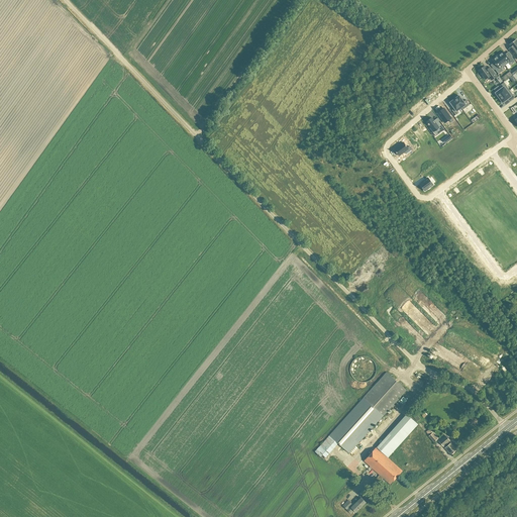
[(509,63),(511,65),(515,62),(511,57),(509,59),(504,52),(501,54),(498,56),(505,66),(509,63)]
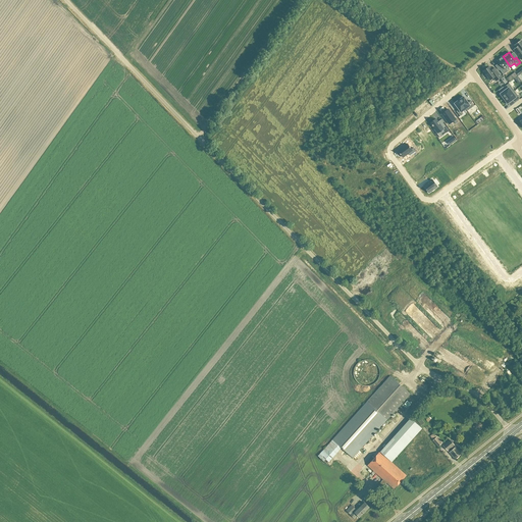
[(510,66),(503,56),(500,58),(501,59),(498,61),(503,67),(500,69),(504,74),(508,71),(507,68),(510,66)]
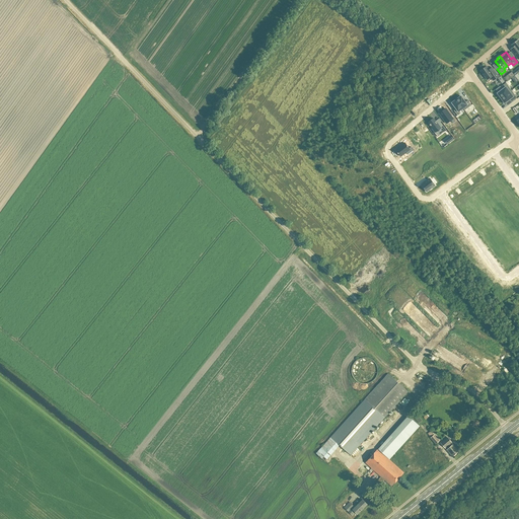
[(492,68),(490,70),(487,66),(480,71),(488,80),(491,77),(494,80),(499,77),(492,68)]
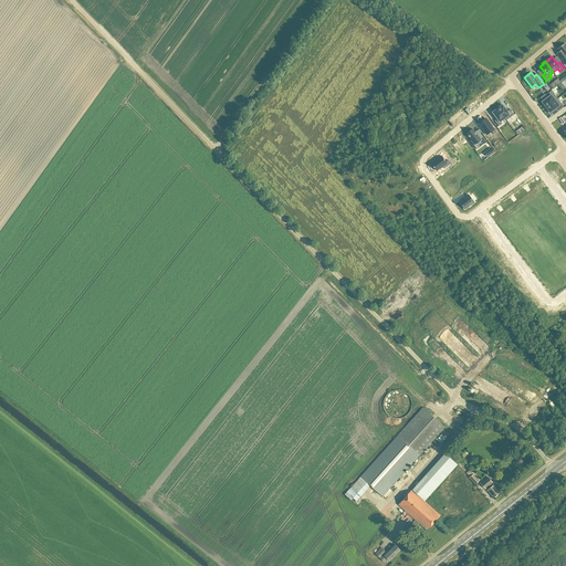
[(545,105),(546,107),(558,98),(552,91),(545,95),(547,97),(542,103),(544,105),(545,105)]
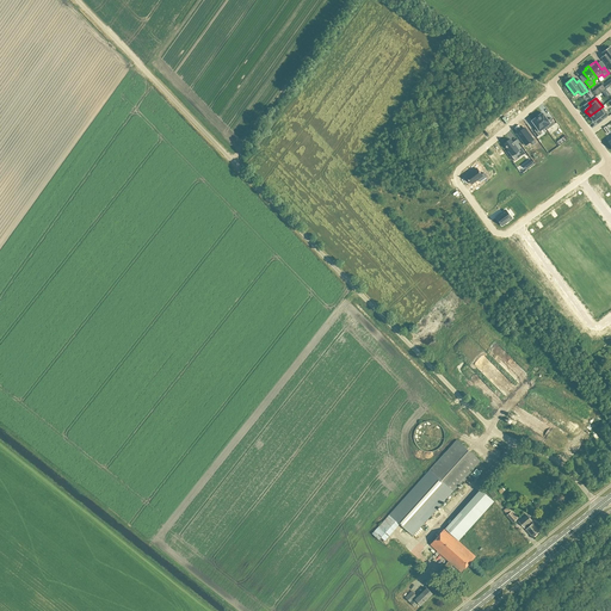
[(603,106),(590,116),(592,118),(591,118),(593,122),(600,117),(602,121),(609,116),(603,106)]
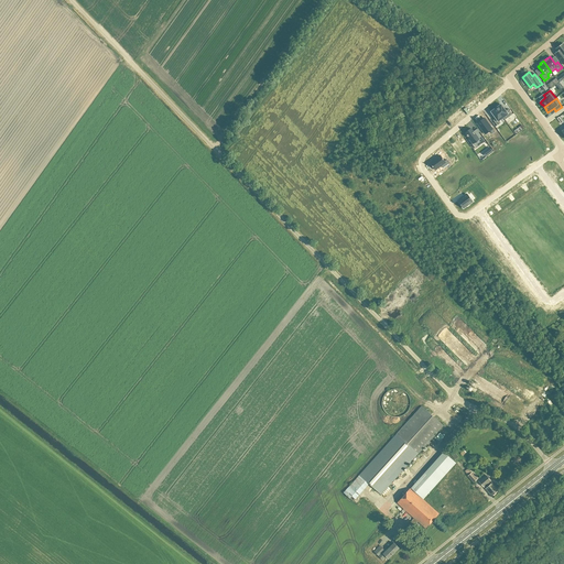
[(496,108),(503,118),(505,120),(512,115),(509,109),(506,111),(501,105),(500,105),(499,105),(496,107),(497,108),(496,108)]
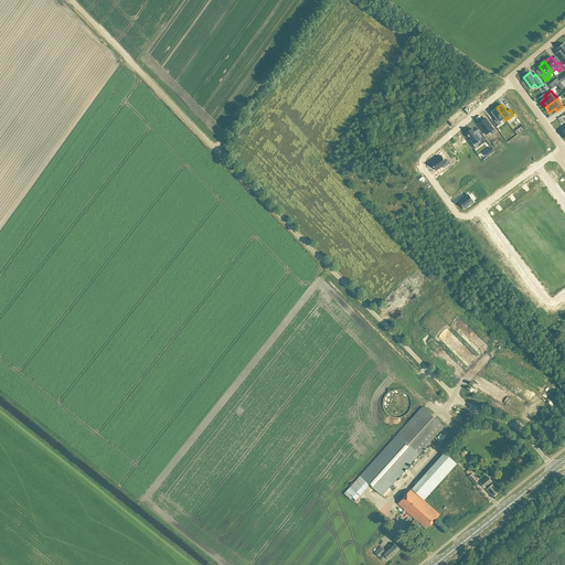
[(500,121),(504,118),(497,108),(492,112),(497,118),(494,120),(498,126),(501,124),(500,121)]
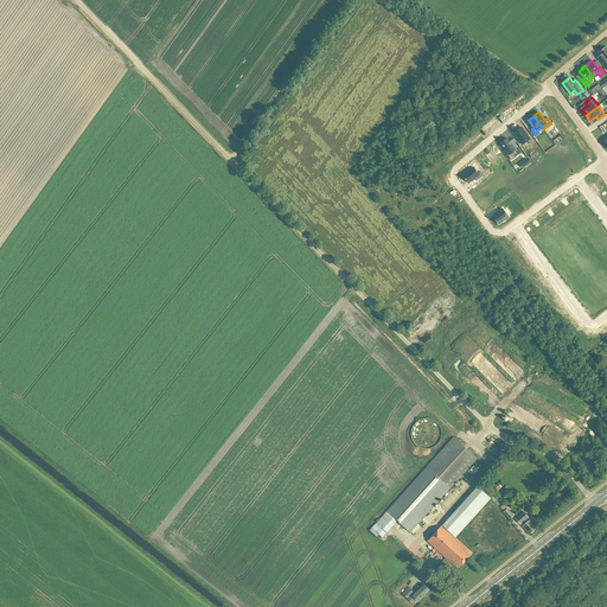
[(530,139),(522,127),(513,133),(523,145),(528,141),(530,144),(532,141),(530,139)]
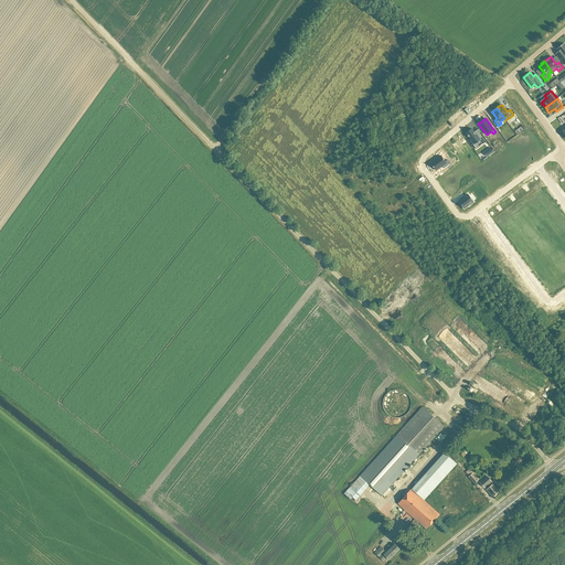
[(472,129),(467,134),(470,139),(469,140),(472,145),(477,141),(480,146),(487,141),(479,132),(477,135),(472,129)]
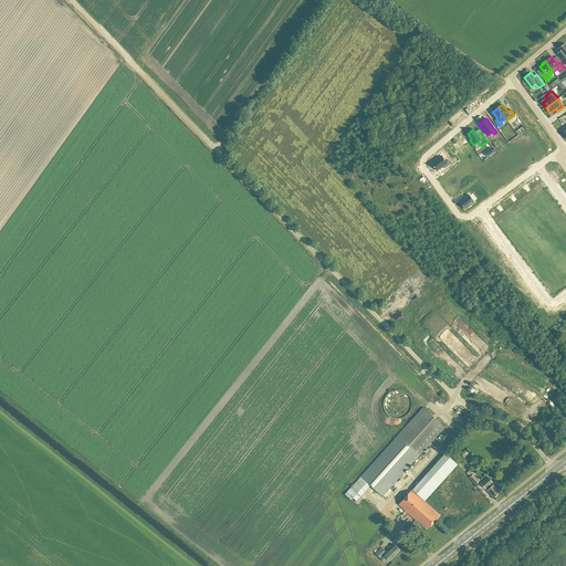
[(462,138),(456,144),(463,155),(470,149),(462,138)]
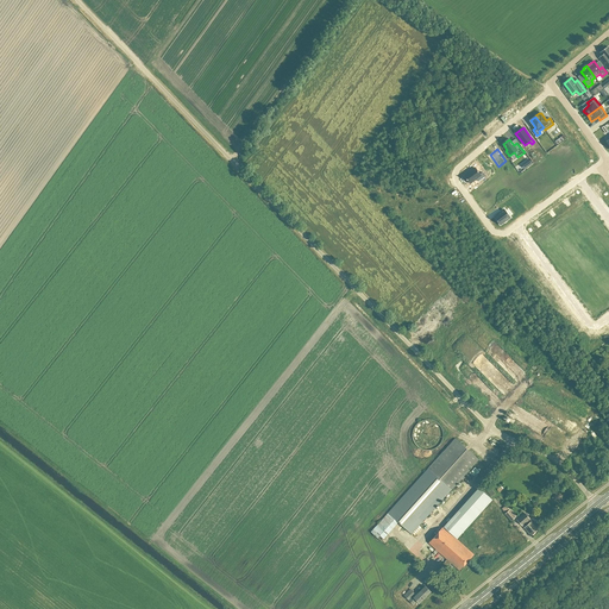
[(575,150),(565,157),(575,170),(581,165),(576,158),(579,156),(575,150)]
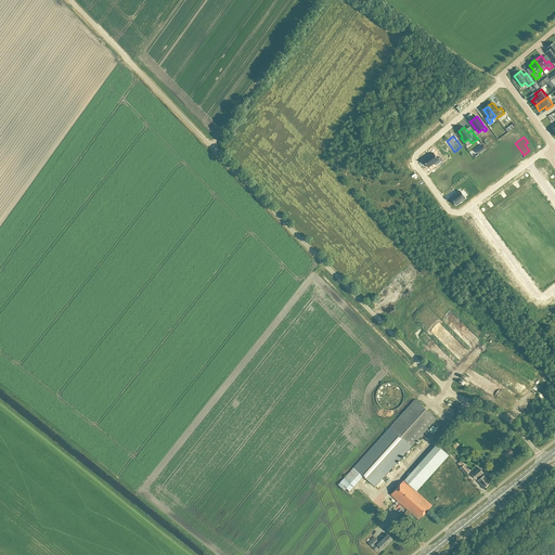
[(515,143),(507,149),(512,154),(514,152),(519,158),(524,155),(515,143)]
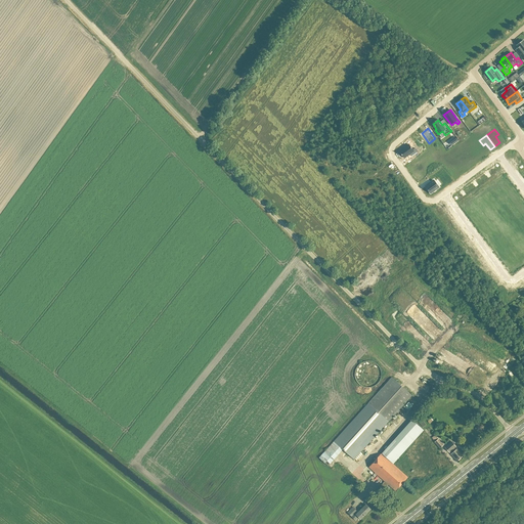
[(469,148),(470,148),(477,159),(478,158),(479,159),(482,157),(481,156),(482,155),(478,149),(481,147),(477,142),(469,148)]
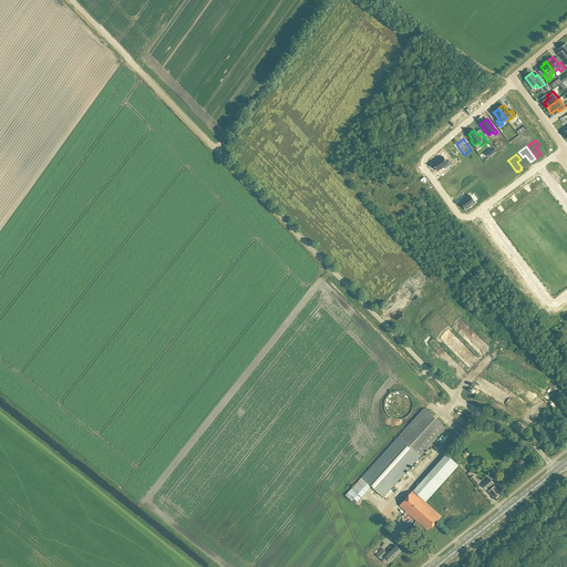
[(443,156),(433,164),(437,171),(442,167),(444,166),(446,169),(452,165),(450,161),(447,162),(443,156)]
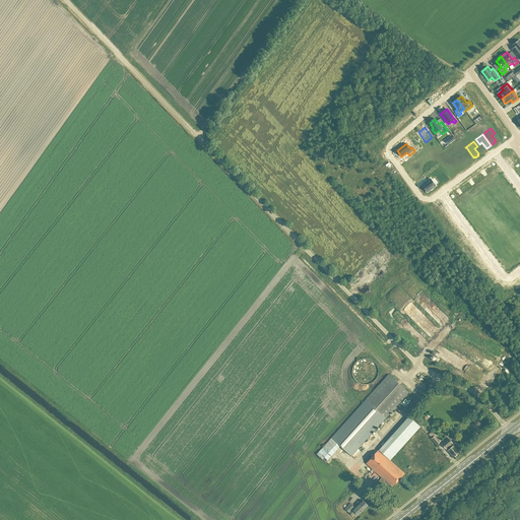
[(466,147),(465,147),(458,153),(462,158),(465,156),(468,161),(469,161),(469,163),(473,159),(472,158),(473,157),(466,147)]
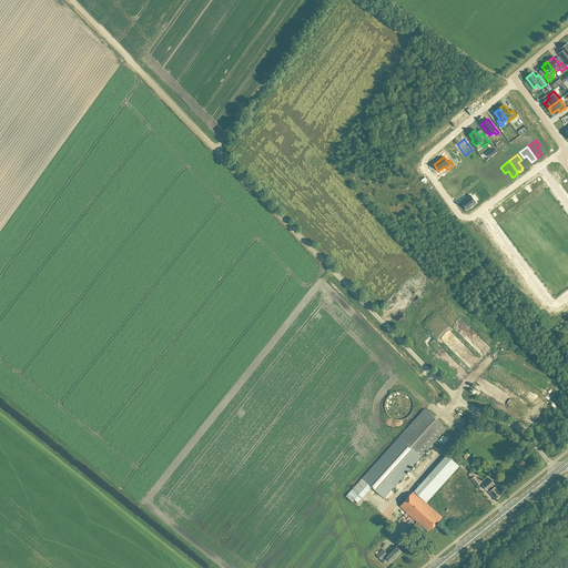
[(449,186),(460,179),(458,175),(460,173),(456,168),(448,172),(452,176),(446,181),(446,183),(448,186),(449,186)]
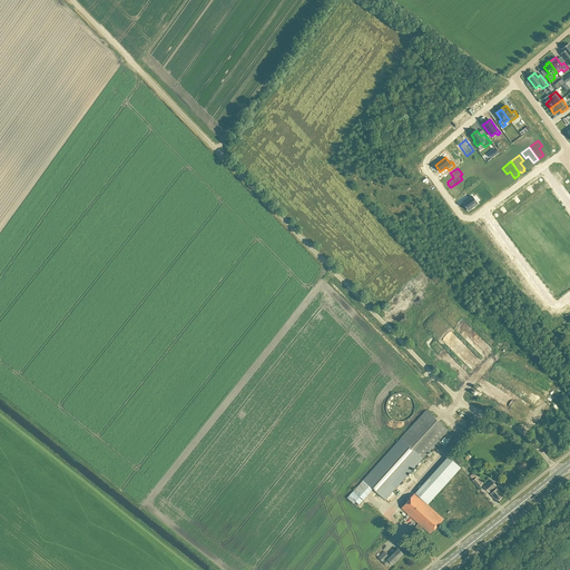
[(502,173),(494,179),(500,187),(505,184),(503,180),(507,178),(502,173)]
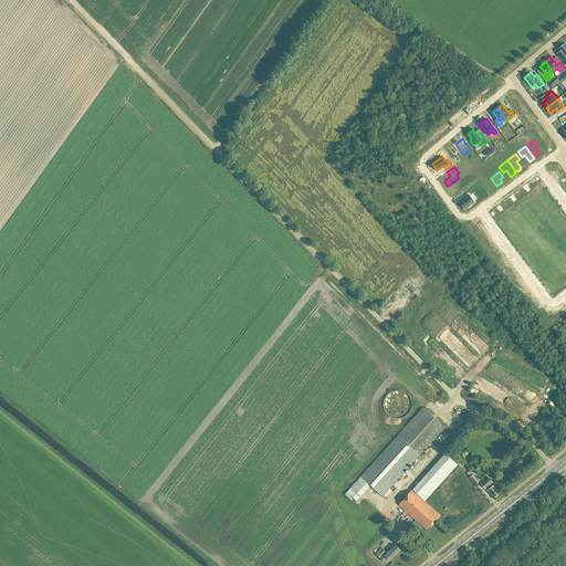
[(459,178),(448,186),(449,186),(448,188),(451,191),(452,191),(459,187),(461,191),(469,186),(464,180),(461,181),(459,178)]
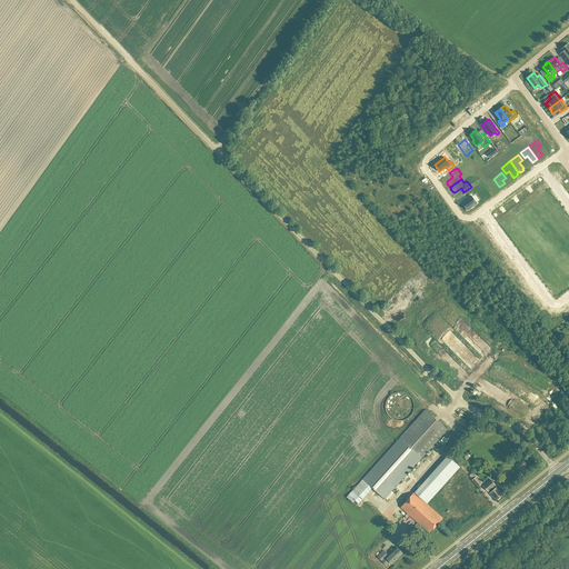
[(493,179),(486,185),(489,190),(492,188),(495,190),(499,187),(493,179)]
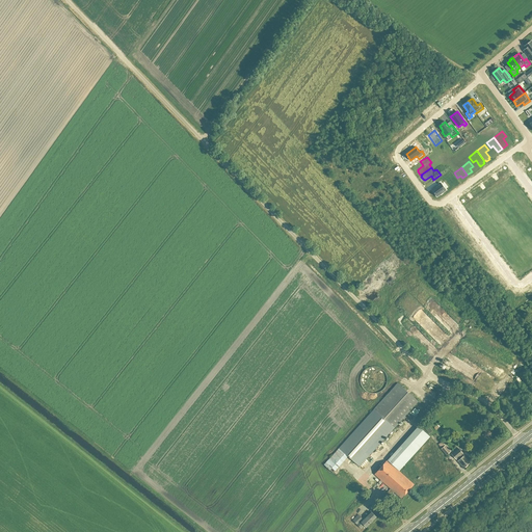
[(436,188),(433,190),(437,196),(446,190),(441,183),(435,187),(436,188)]
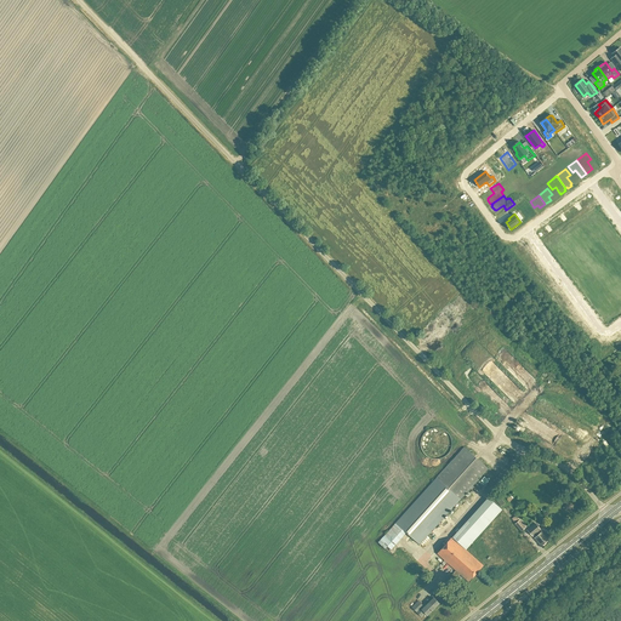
[(548,419),(551,416),(543,409),(541,411),(548,419)]
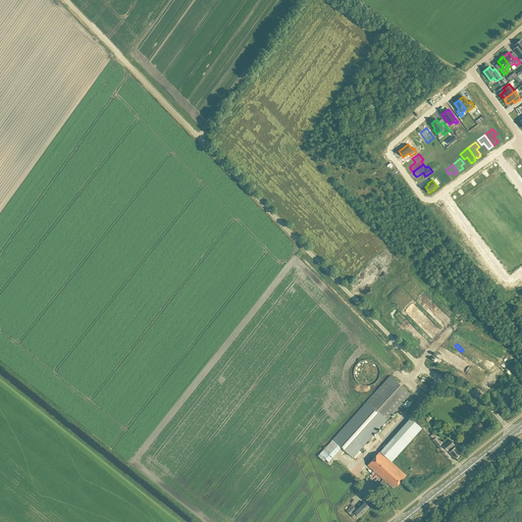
[(344,447),(355,435),(353,432),(342,444),(344,447)]
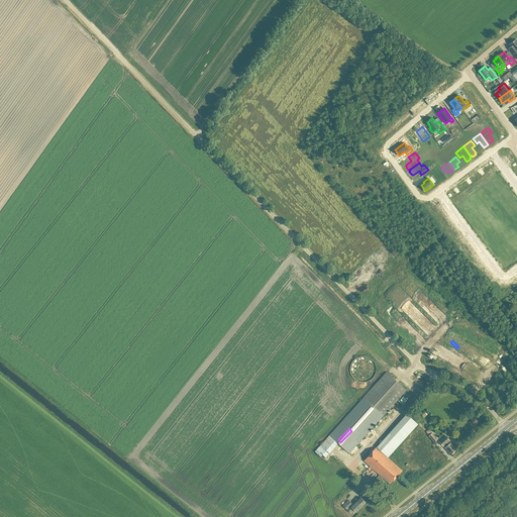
[(434,442),(437,439),(432,433),(429,436),(434,442)]
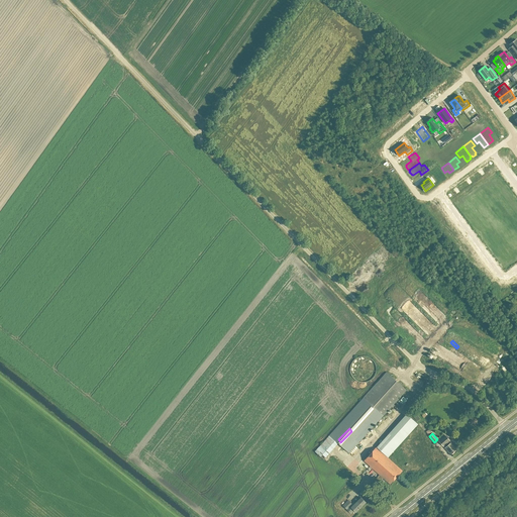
[(324,458),(338,442),(330,434),(316,450),(324,458)]
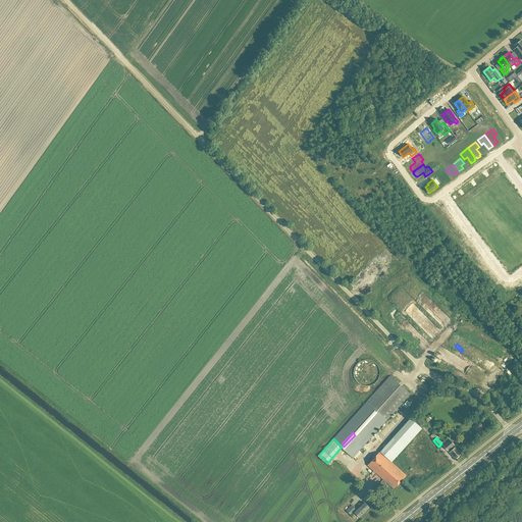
[(461,450),(459,448),(457,449),(456,448),(454,449),(452,447),(454,445),(450,440),(444,446),(448,451),(450,450),(451,451),(450,453),(455,459),(461,454),(459,452),(461,451),(461,450)]
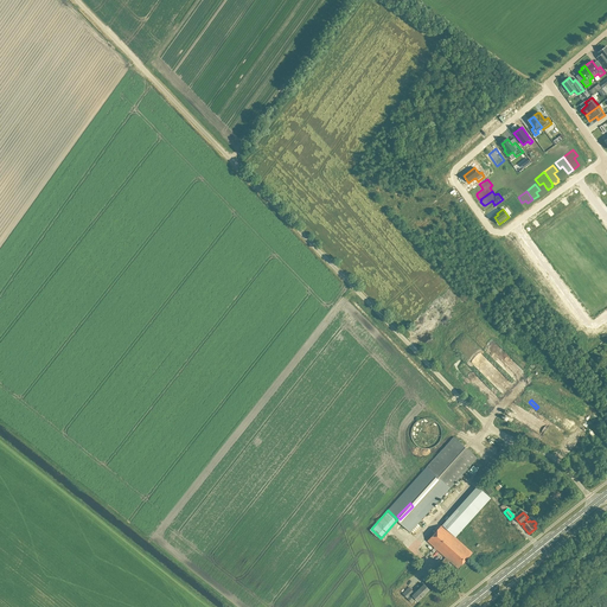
[(458,568),(472,553),(442,525),(428,541),(458,568)]
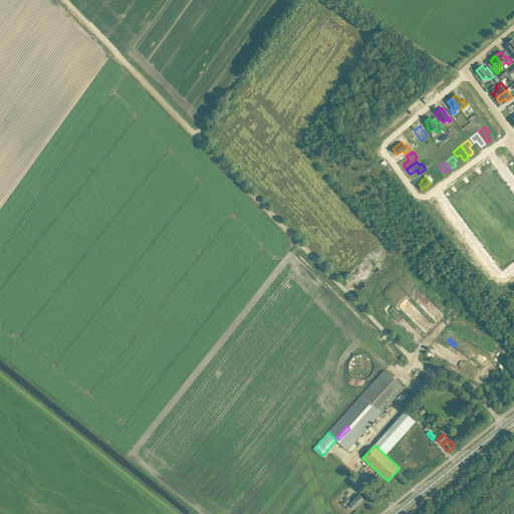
[(346,498),(341,503),(348,510),(351,507),(353,509),(360,503),(363,499),(358,495),(355,498),(352,501),(351,500),(350,501),(346,498)]
